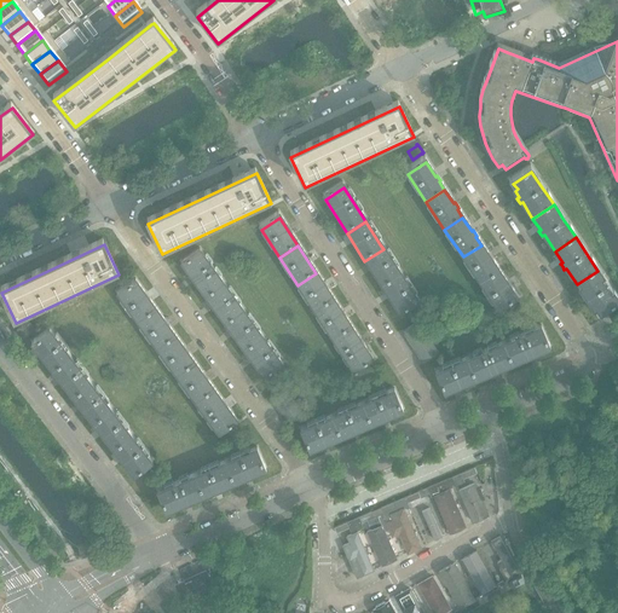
[(490,259),(481,246),(463,256),(481,284),(500,272),(494,264),(495,262),(494,260),(492,258),(490,259)]
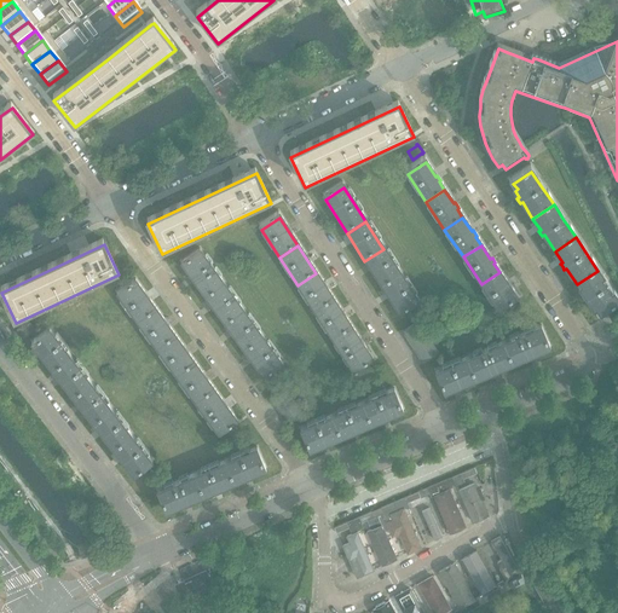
[(402,277),(397,271),(383,249),(364,261),(382,289),(387,287),(402,277)]
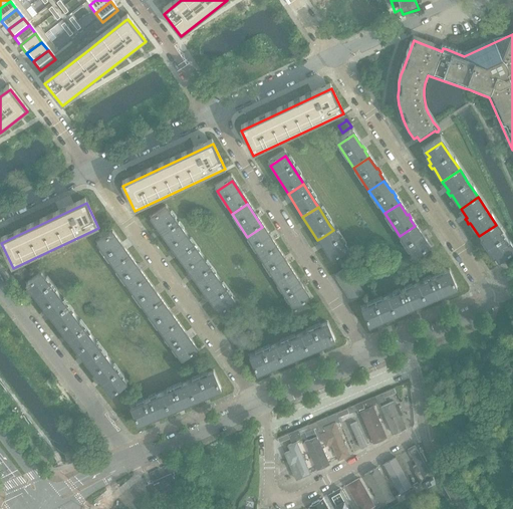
[(186,238),(175,223),(167,212),(152,222),(172,249),(186,238)]
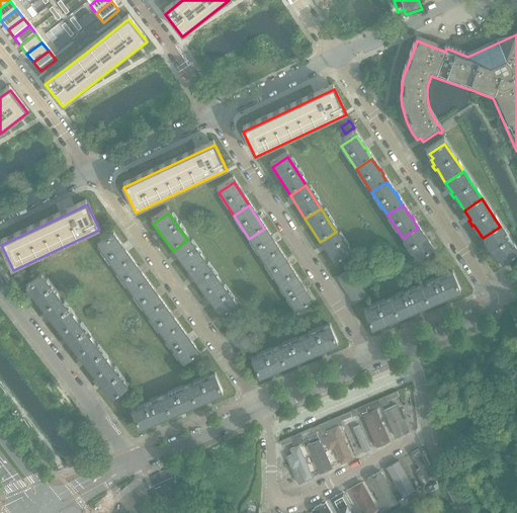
[(516,252),(500,227),(483,238),(489,247),(488,248),(490,253),(492,252),(498,261),(500,260),(503,264),(516,255),(516,252)]
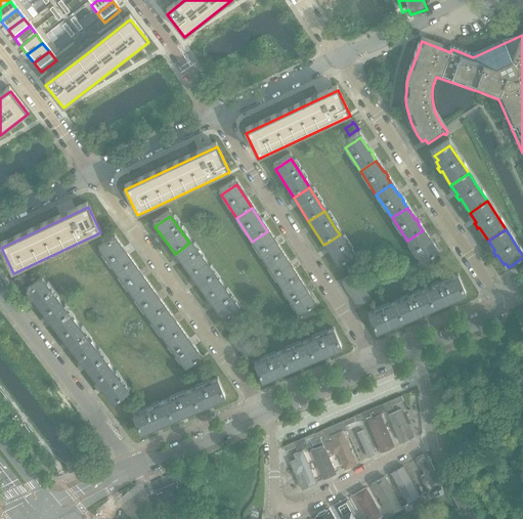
[(438,255),(434,248),(433,247),(435,246),(432,242),(430,243),(423,230),(407,241),(423,265),(438,255)]
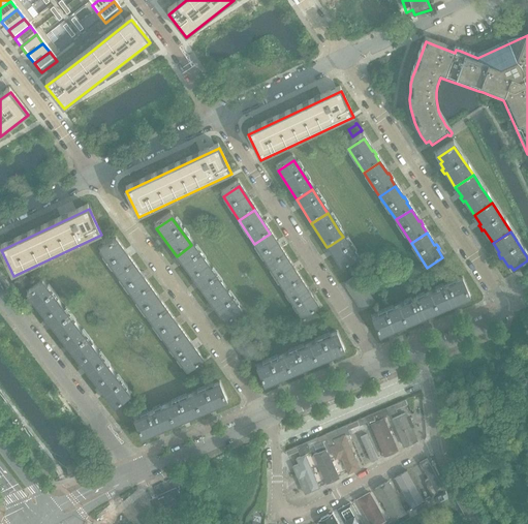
[(270,268),(285,257),(270,234),(254,244),(270,268)]
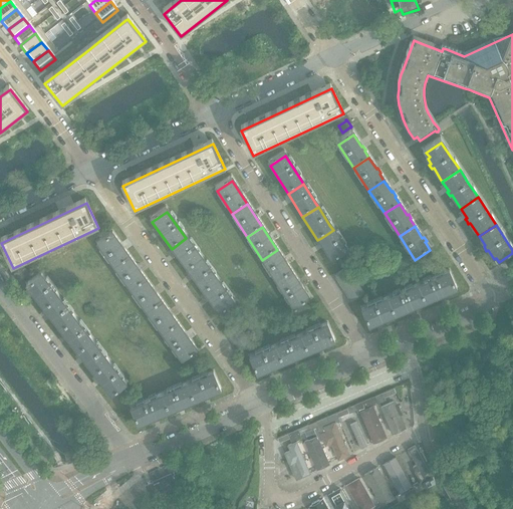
[(348,254),(344,249),(333,230),(321,238),(317,240),(333,264),(348,254)]
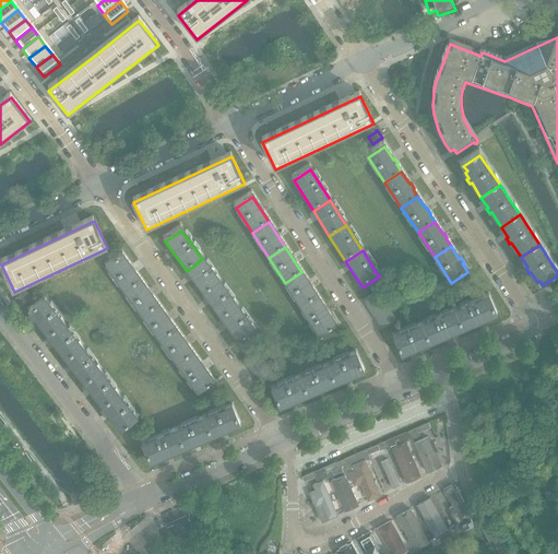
[(141,282),(132,270),(123,258),(107,269),(125,294),(141,282)]
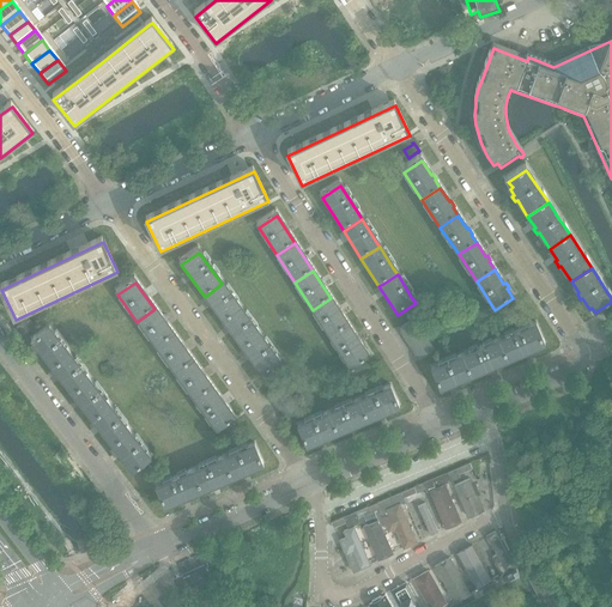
[(241,311),(226,290),(222,284),(205,297),(224,323),(241,311)]
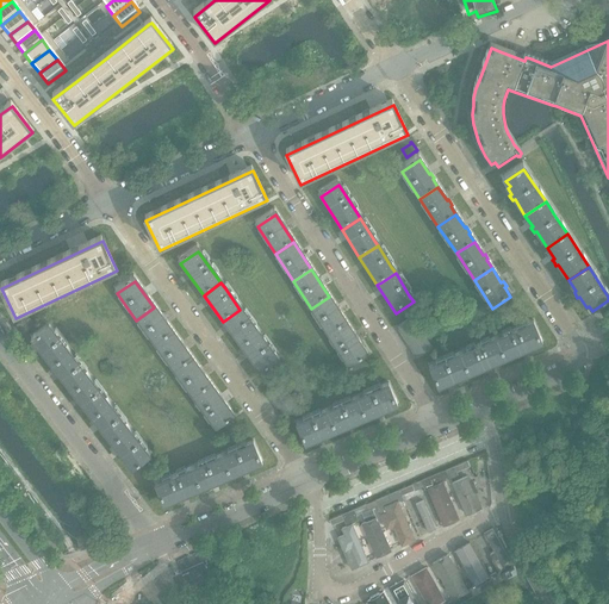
[(347,325),(329,297),(311,309),(328,336),(347,325)]
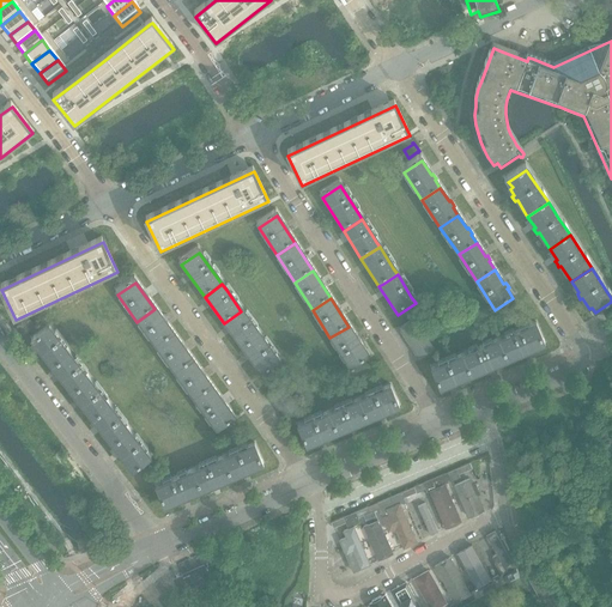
[(174,335),(155,309),(137,322),(156,348),(174,335)]
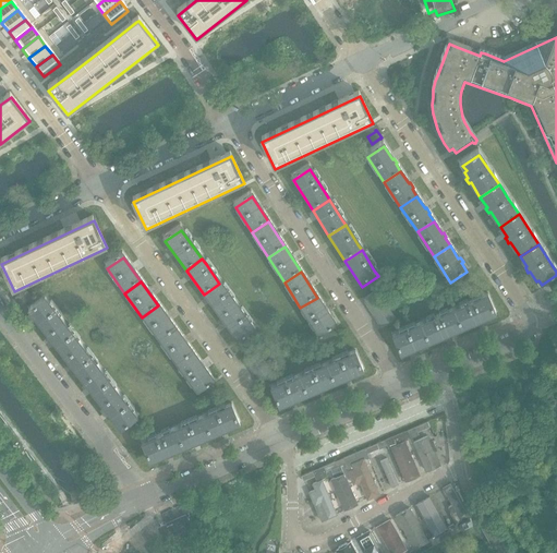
[(237,308),(233,302),(219,284),(204,295),(221,319),(237,308)]
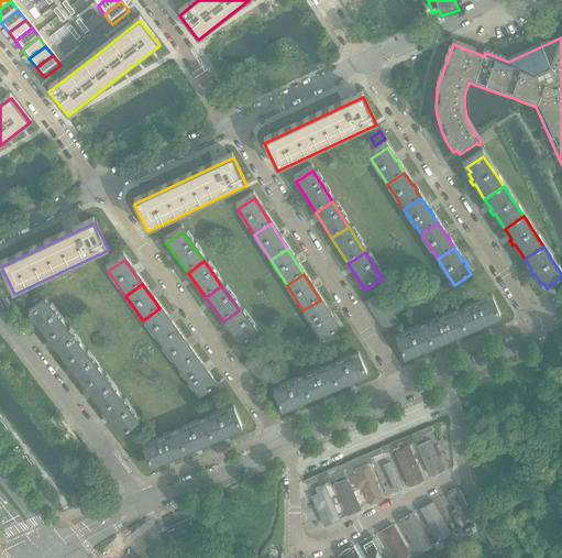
[(24,310),(32,304),(26,297),(19,304),(19,303),(18,304),(23,312),(24,310)]
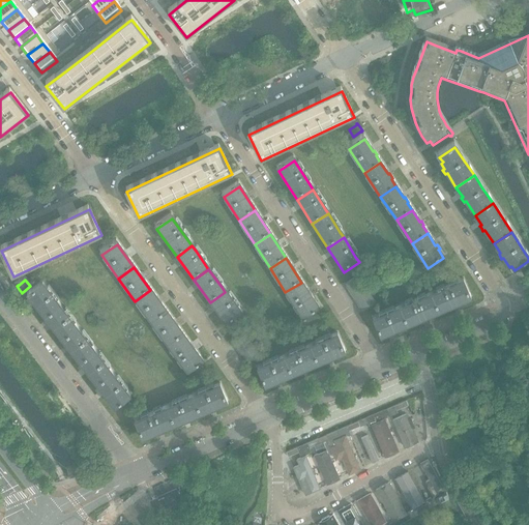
[(350,294),(362,287),(358,281),(346,288),(350,294)]
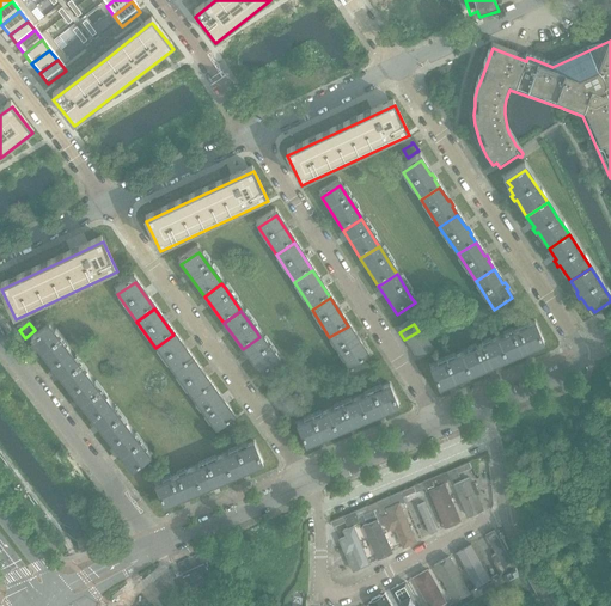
[(370,360),(360,346),(348,326),(329,337),(352,371),(370,360)]
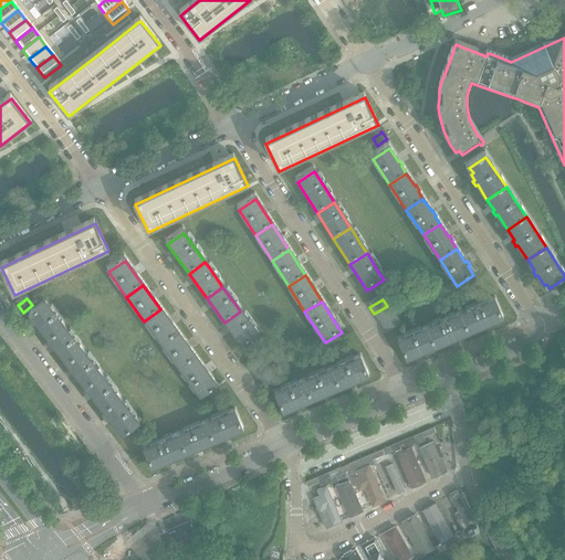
[(489,327),(503,321),(495,303),(461,317),(469,336),(483,329),(484,331),(490,329),(489,327)]
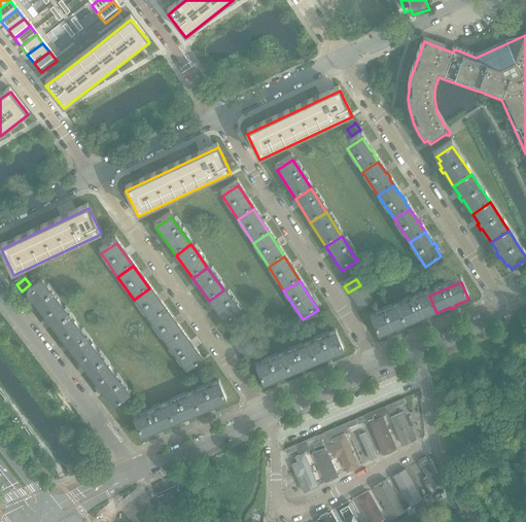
[(46,318),(61,307),(43,284),(29,296),(34,303),(33,304),(36,308),(37,307),(46,318)]
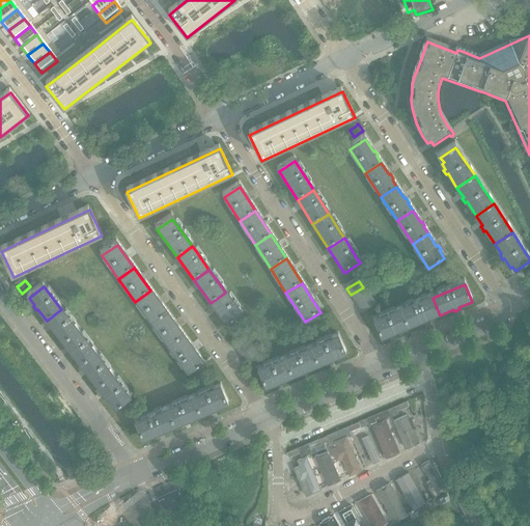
[(355,302),(367,294),(363,287),(351,295),(355,302)]
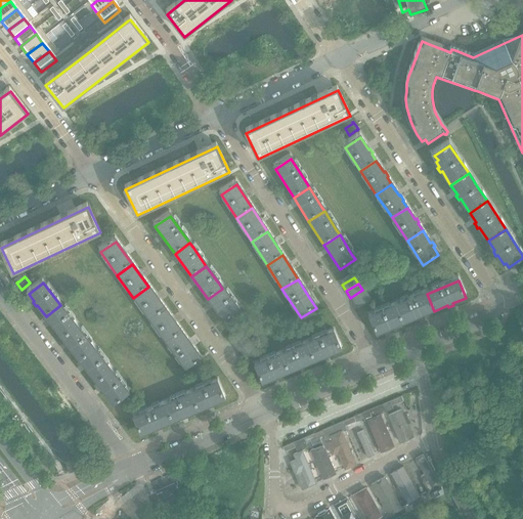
[(165,310),(148,287),(133,298),(149,320),(165,310)]
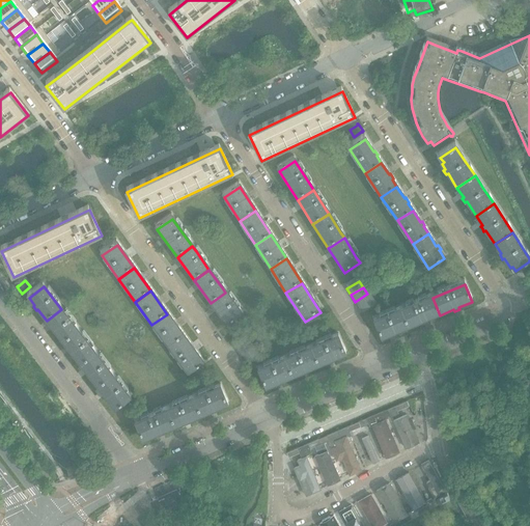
[(243,316),(229,298),(225,293),(211,303),(227,327),(243,316)]
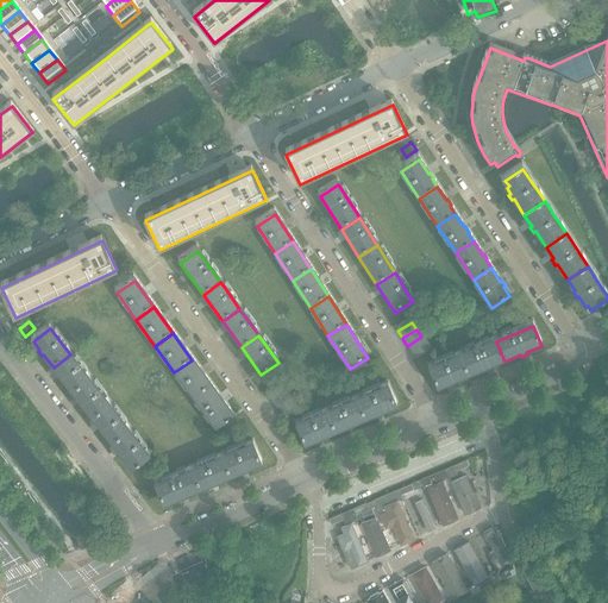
[(412,353),(426,345),(421,337),(407,346),(412,353)]
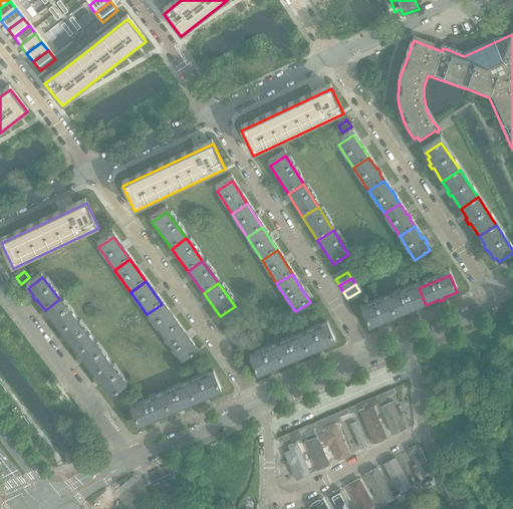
[(426,305),(419,288),(389,301),(396,318),(409,312),(410,314),(414,312),(414,310),(426,305)]
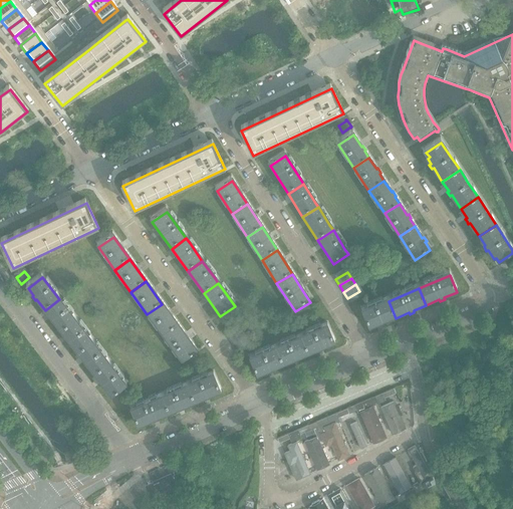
[(352,305),(363,298),(359,291),(347,298),(352,305)]
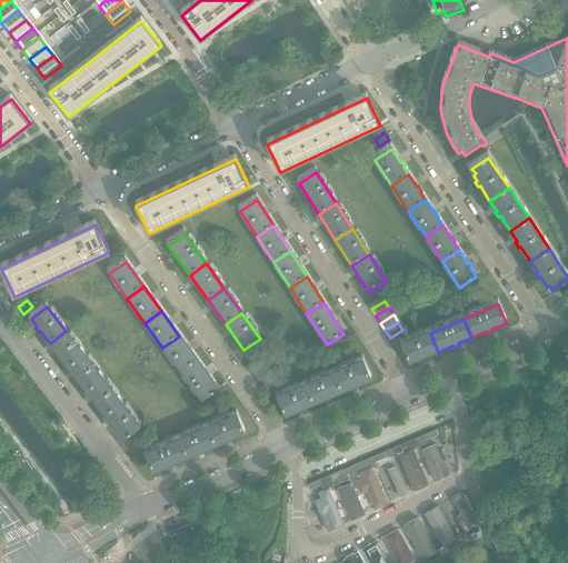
[(85,355),(80,350),(66,331),(50,343),(56,351),(53,352),(58,357),(59,355),(69,368),(85,355)]
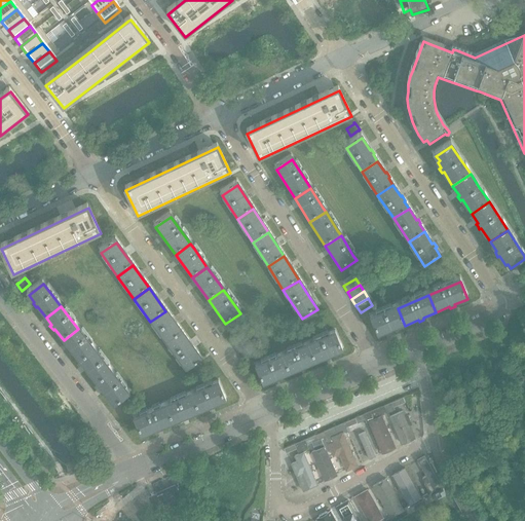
[(405,326),(398,308),(371,320),(378,337),(387,333),(387,335),(390,334),(392,333),(391,331),(405,326)]
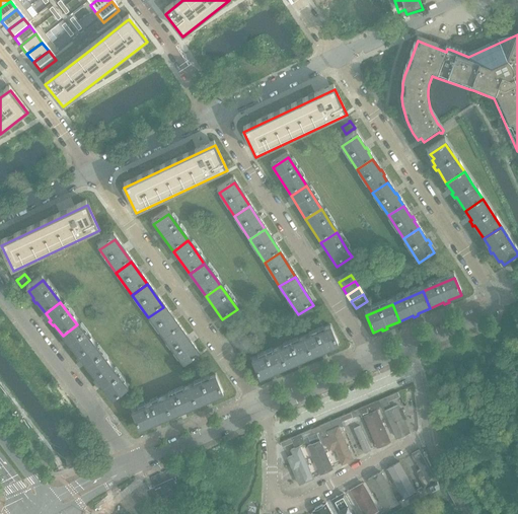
[(179,329),(171,318),(163,307),(148,317),(165,341),(179,329)]
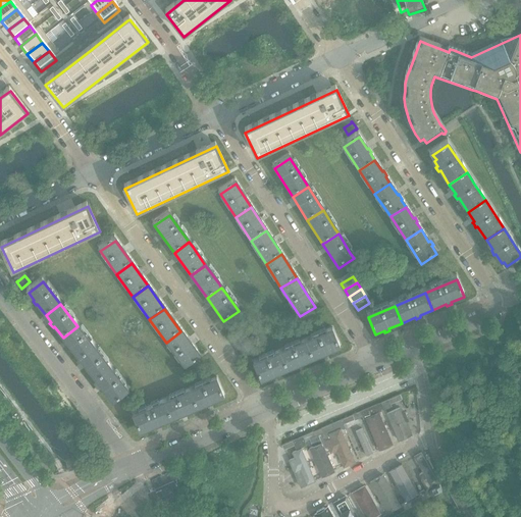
[(80,359),(94,349),(77,326),(63,338),(68,344),(66,346),(69,350),(71,349),(80,359)]
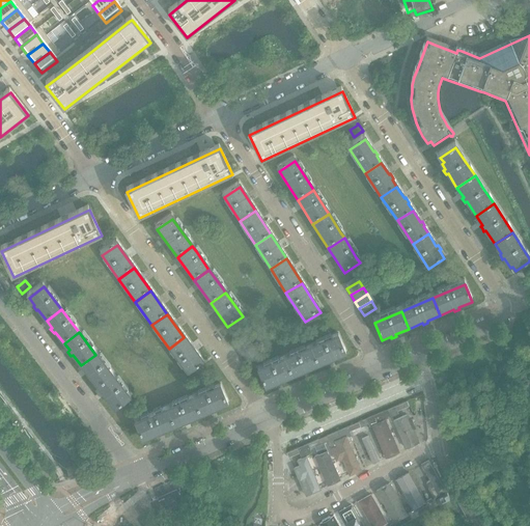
[(204,365),(192,349),(184,337),(169,349),(189,377),(204,365)]
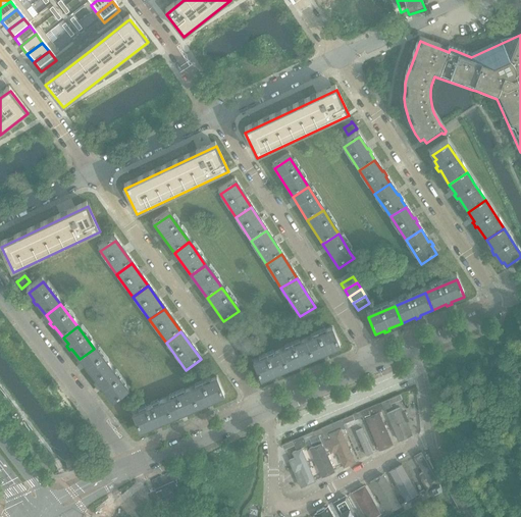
[(233,347),(246,340),(241,332),(229,341),(233,347)]
